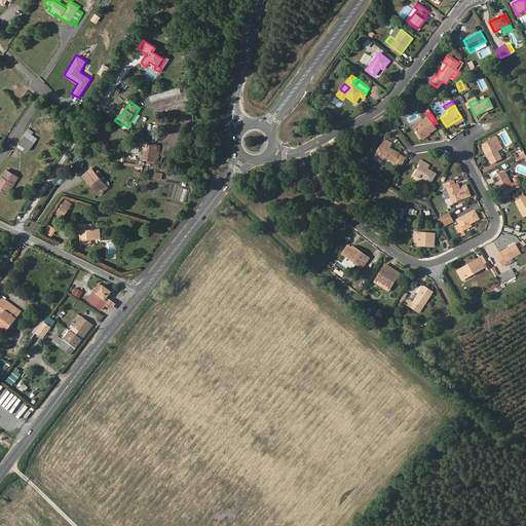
[(420,122),(418,119),(411,124),(413,127),(415,126),(421,136),(428,130),(435,126),(434,124),(428,117),(420,122)]
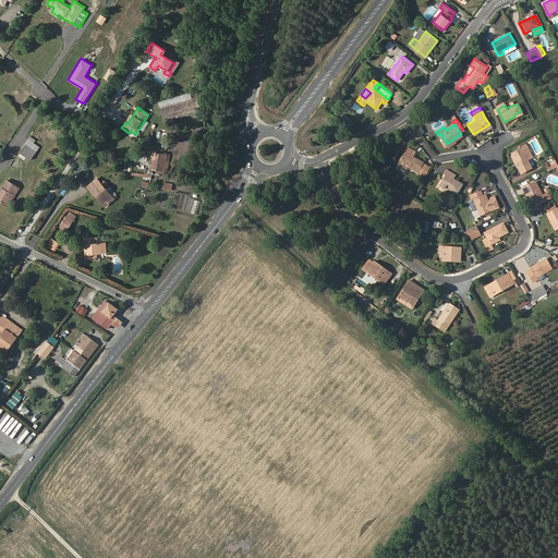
[(27,138),(25,143),(37,152),(40,147),(27,138)]
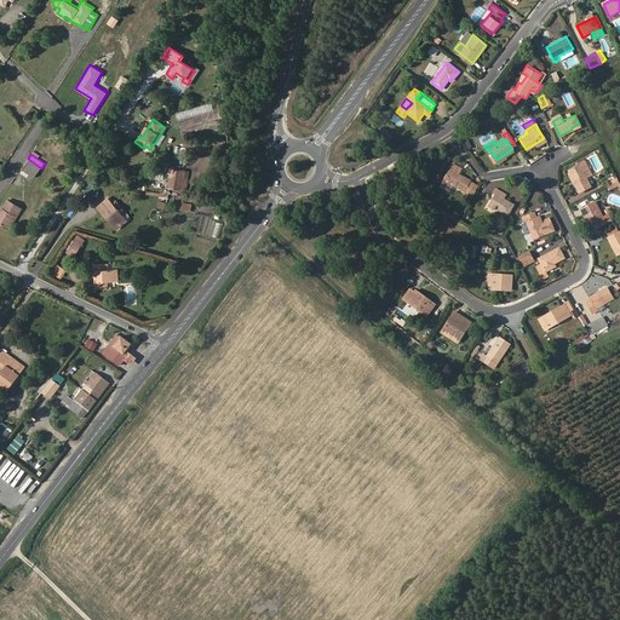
[(40,171),(41,168),(28,159),(26,161),(40,171)]
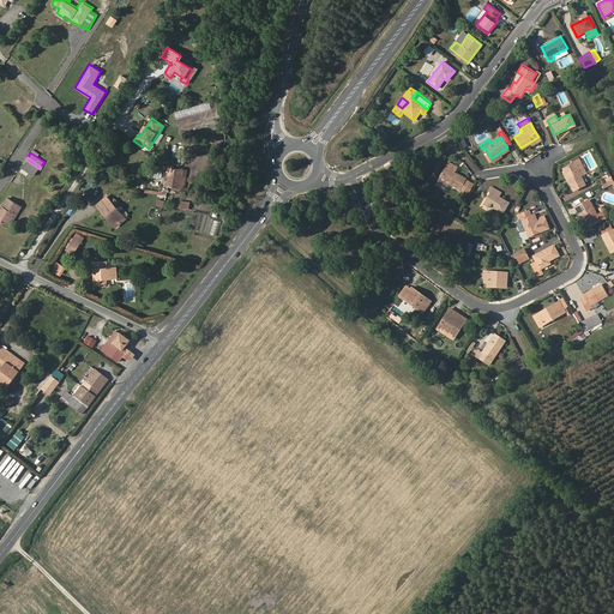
[(575,161),(575,162),(565,167),(572,179),(570,180),(575,190),(587,184),(582,175),(579,169),(584,167),(587,166),(584,163),(583,164),(579,157),(575,161)]
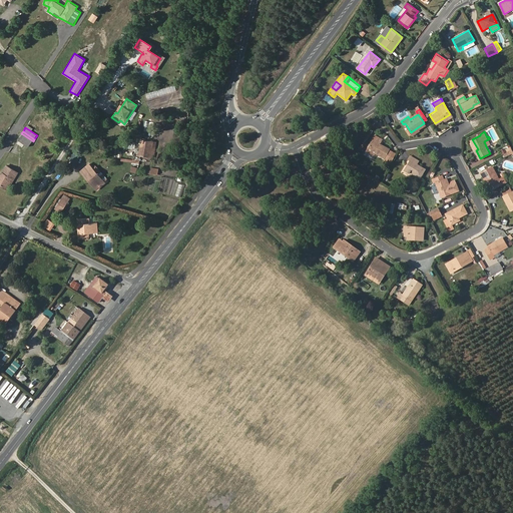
[(29,148),(33,141),(21,133),(17,140),(29,148)]
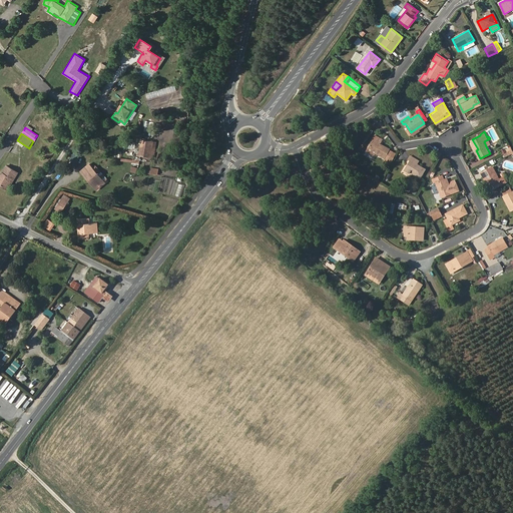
[(383,141),(374,136),(367,148),(375,153),(375,155),(390,163),(395,155),(387,151),(388,150),(380,146),(383,141)]
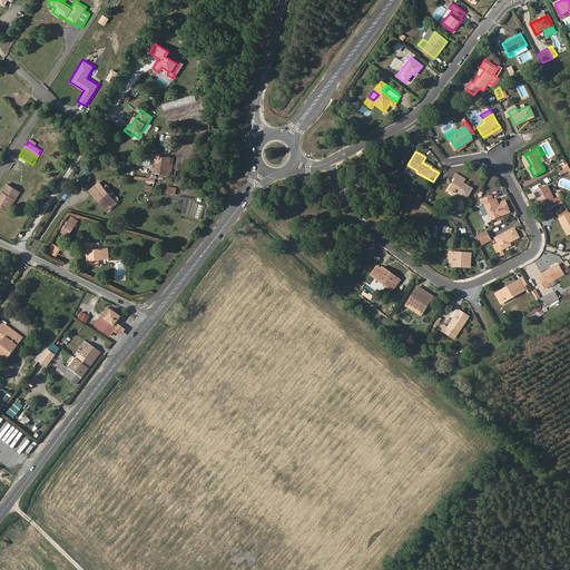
[(522,156),(528,168),(529,167),(531,166),(524,155),(522,156)]
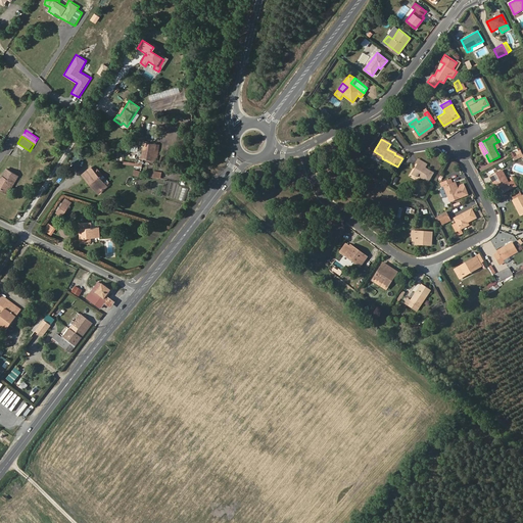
[(157,145),(144,143),(141,159),(154,160),(157,145)]
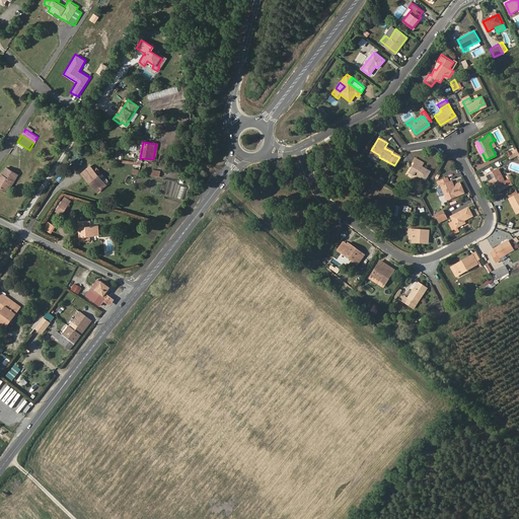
[(379,157),(379,155),(371,150),(369,154),(378,158),(379,157)]
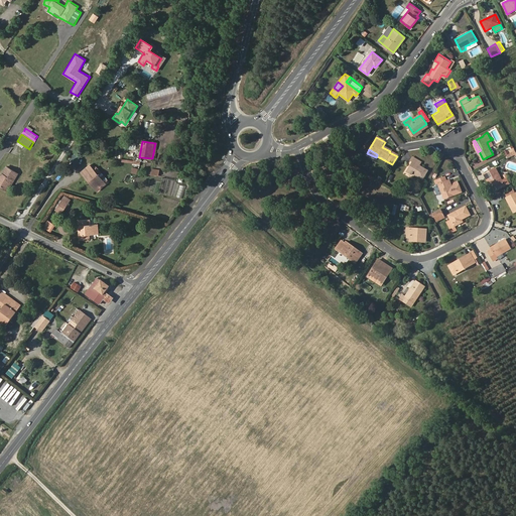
[(74,154),(71,161),(79,164),(82,157),(74,154)]
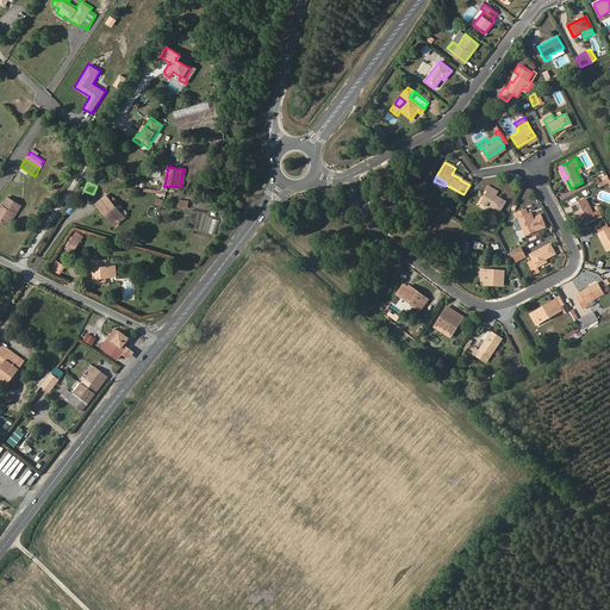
[(496,194),(498,191),(486,185),(484,190),(486,191),(481,200),(487,204),(499,211),(505,201),(496,194)]
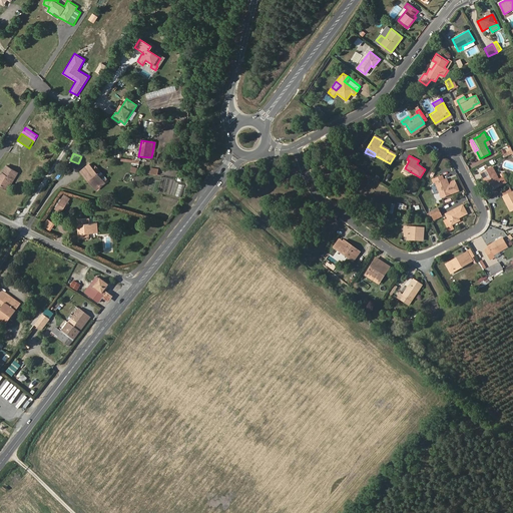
[(93,168),(89,163),(80,171),(97,190),(106,182),(105,181),(93,168)]
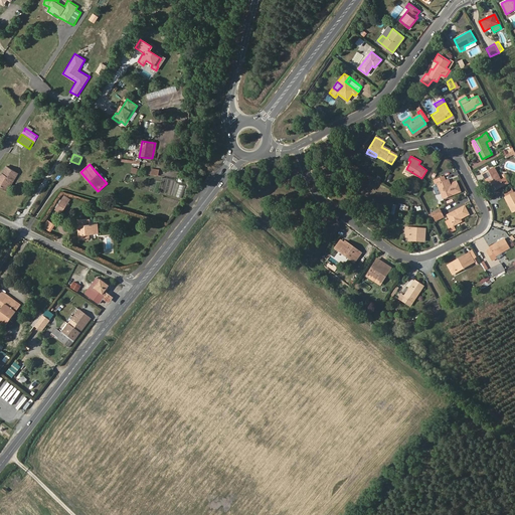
[(18,173),(6,166),(0,175),(0,186),(8,191),(18,173)]
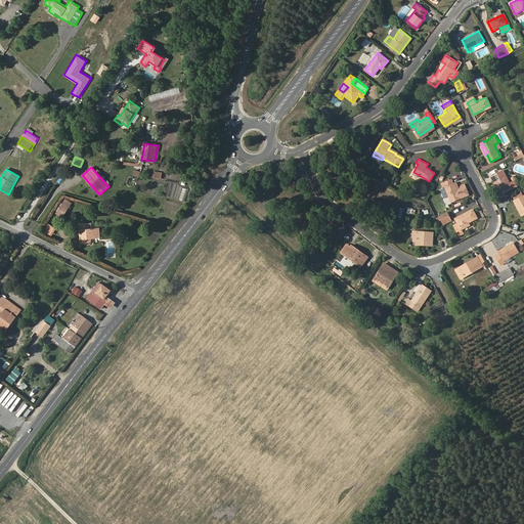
[(107,185),(111,183),(98,169),(95,172),(107,185)]
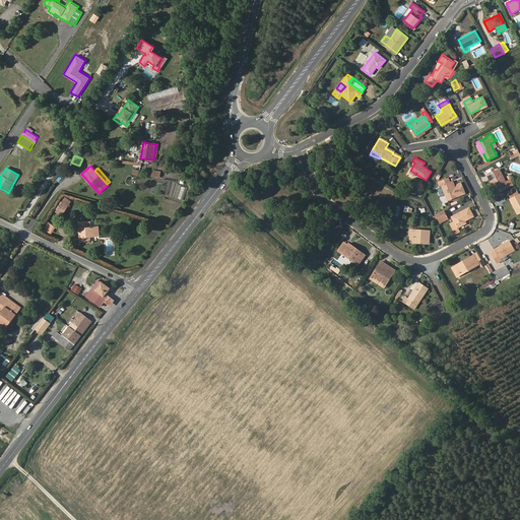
[(506,180),(500,168),(493,171),(495,176),(490,179),(492,183),(494,182),(499,192),(515,184),(511,177),(506,180)]
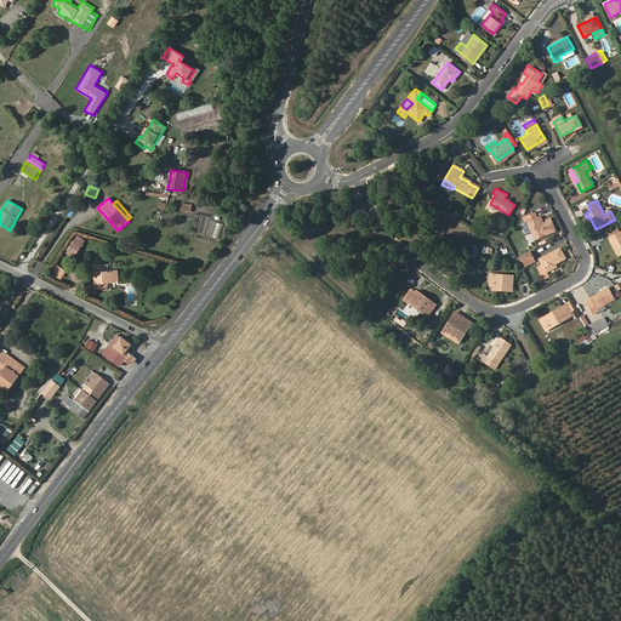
[(194,212),(195,205),(176,201),(174,211),(191,214),(192,212),(194,212)]
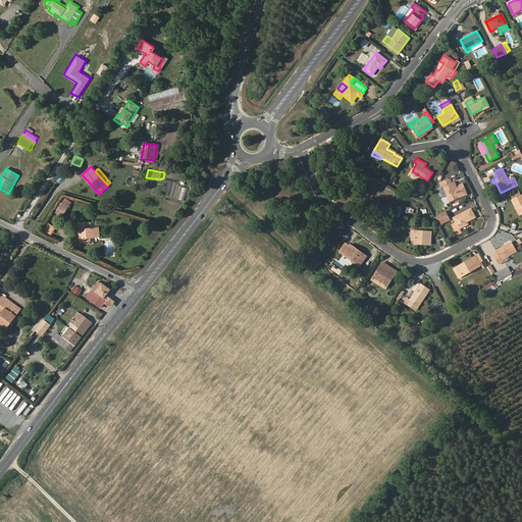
[(452,181),(450,177),(440,180),(448,201),(468,193),(465,185),(458,188),(455,189),(452,181)]
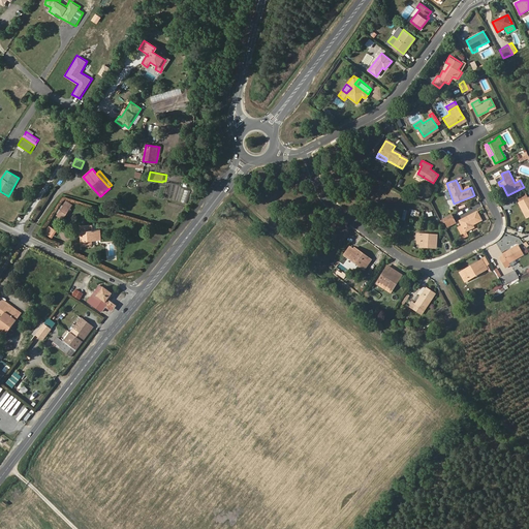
[(528,195),(518,203),(526,218),(528,215),(528,195)]
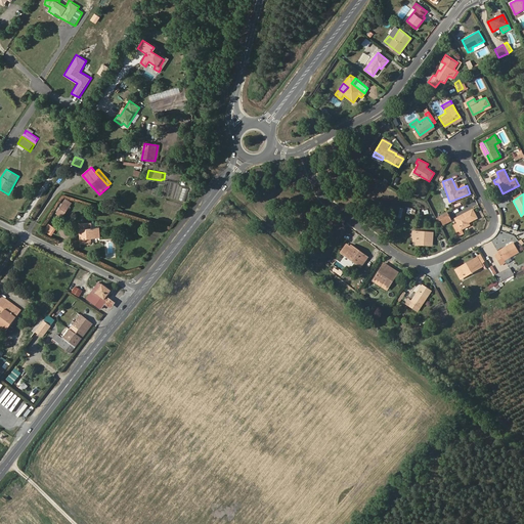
[(71,206),(64,201),(55,213),(62,218),(71,206)]
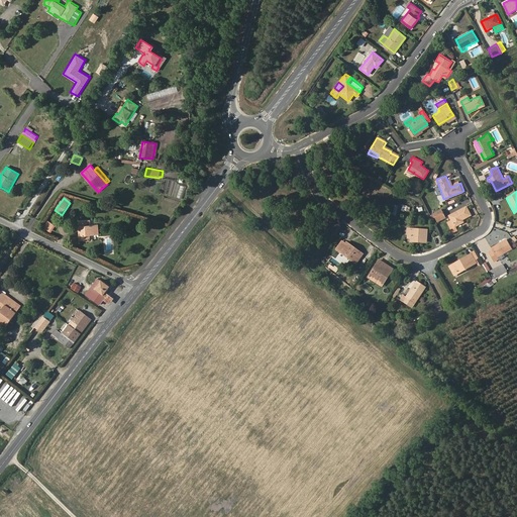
[(471,213),(467,204),(448,213),(450,218),(453,224),(462,220),(461,218),(471,213)]
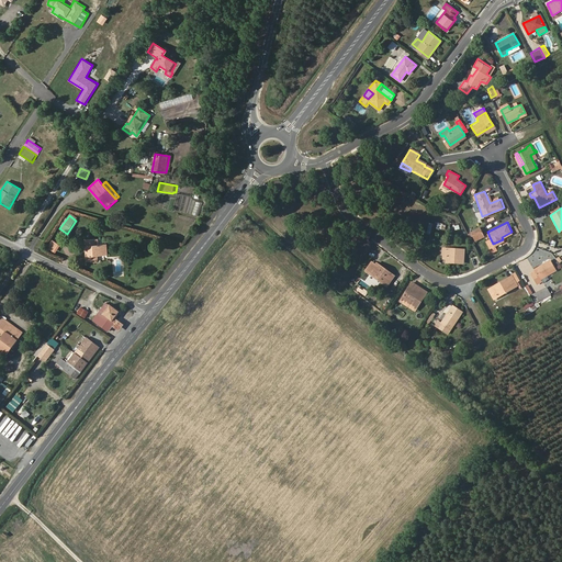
[(482,233),(479,226),(470,231),(474,237),(482,233)]
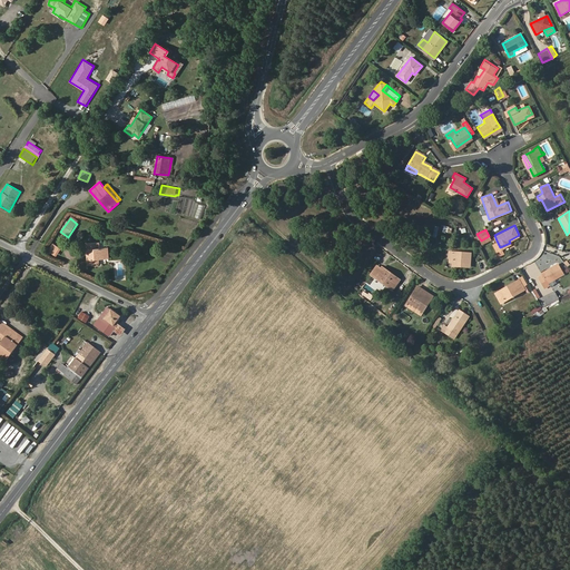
[(499,255),(503,253),(500,247),(497,241),(493,244),(499,255)]
